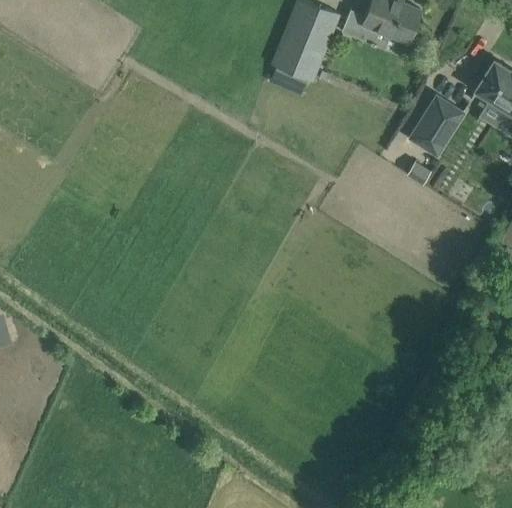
[(297,0),(271,67),(312,83),(339,16),(299,0),(297,0)]
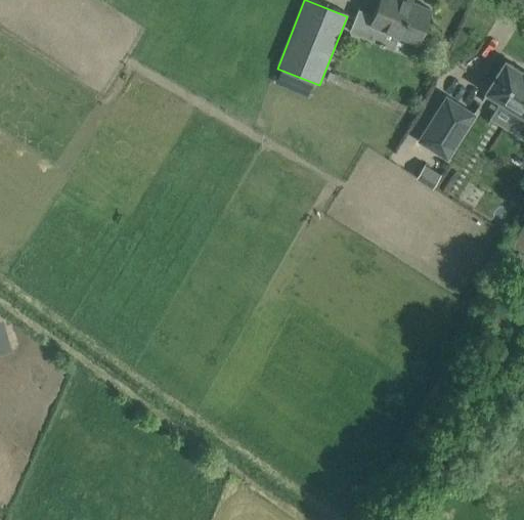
[(399,0),(381,0),(374,18),(370,26),(418,44),(430,12),(399,0)]
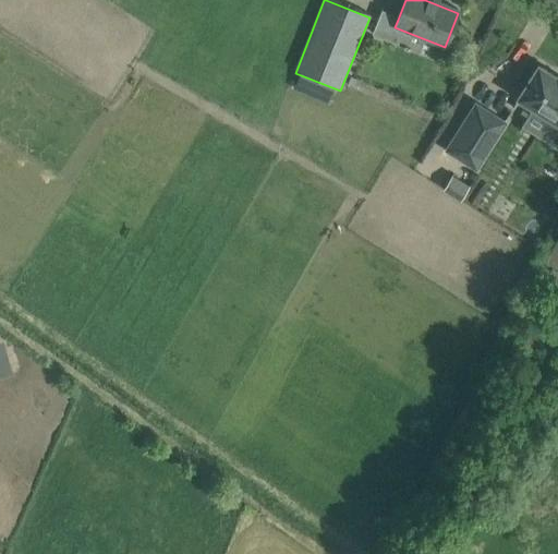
[(519,97),(518,99),(520,101),(520,100),(534,110),(530,118),(545,128),(549,119),(557,124),(557,79),(556,79),(556,80),(540,70),(537,68),(536,70),(537,71),(519,98),(519,97)]
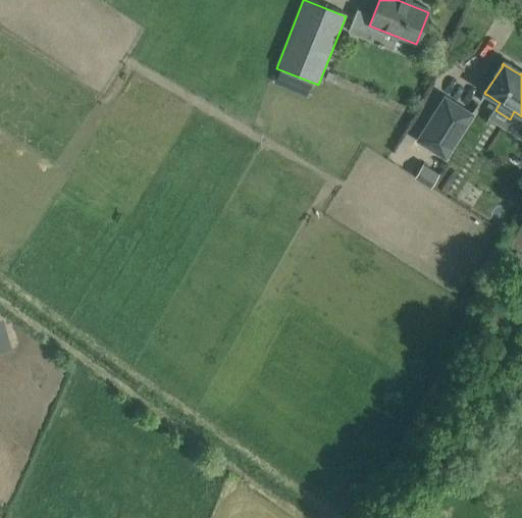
[(445,159),(473,114),(445,96),(416,142),(445,159)]
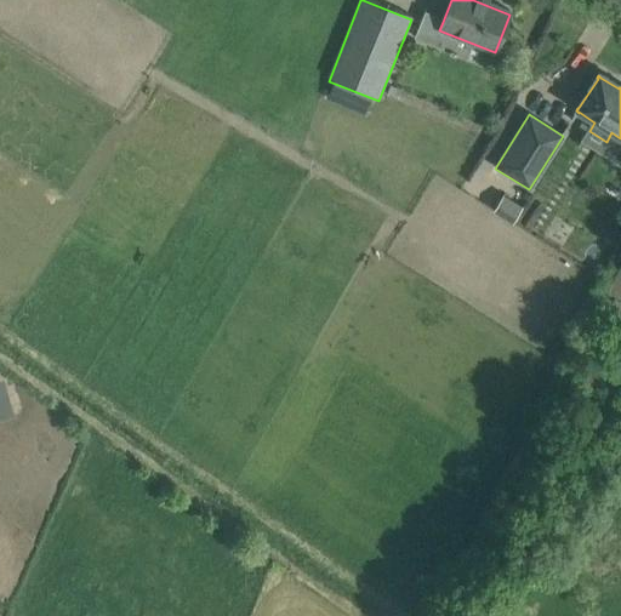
[(502,198),(491,214),(511,226),(520,210),(502,198)]
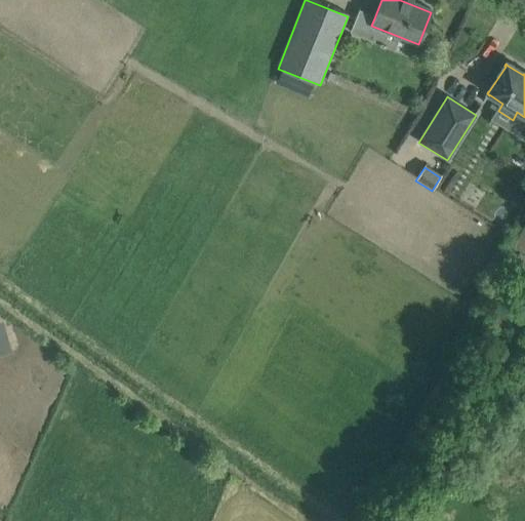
[(524,227),(513,250),(524,256),(524,227)]
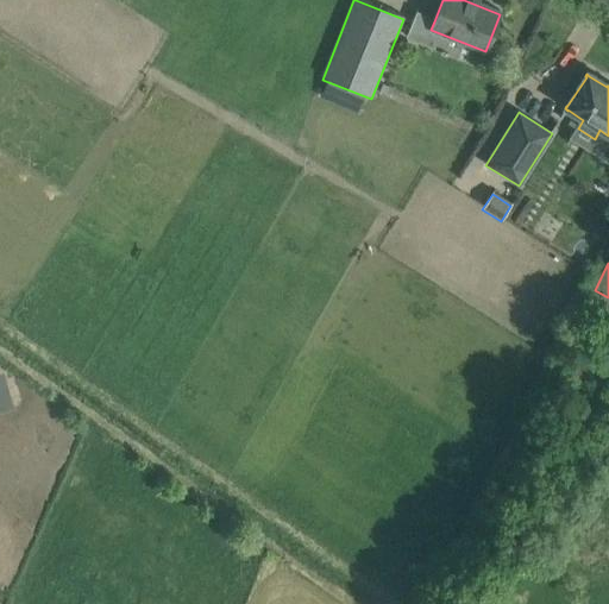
[(0,410),(14,407),(4,372),(0,372),(0,410)]
